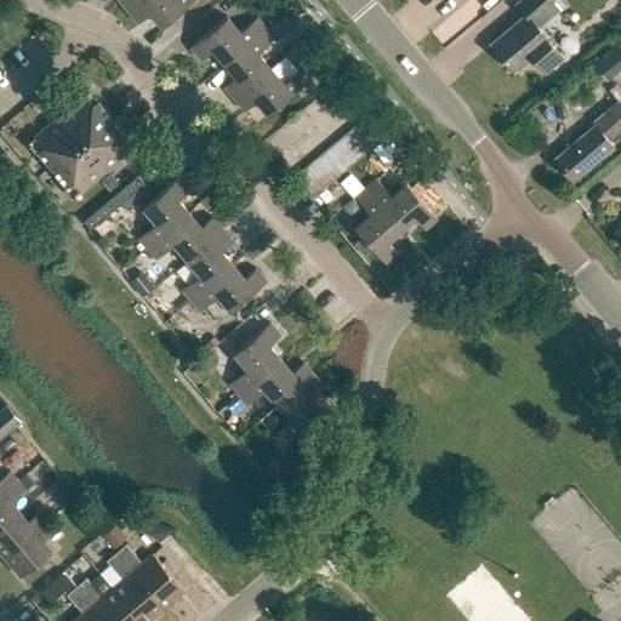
[(118,0),(127,11),(138,0),(118,0)]
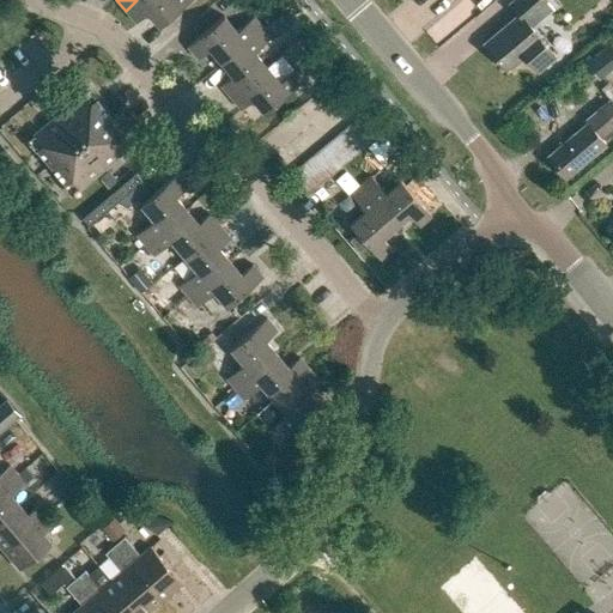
[(137,0),(126,11),(135,23),(137,22),(147,13),(149,16),(158,26),(190,0),(137,0)]
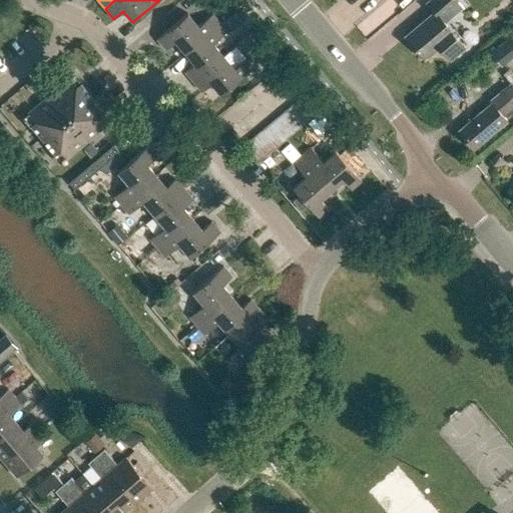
[(434,12),(406,36),(424,58),(438,45),(449,59),(463,47),(452,34),(453,33),(444,23),(453,15),(450,10),(459,2),(457,0),(429,0),(426,3),(434,12)]
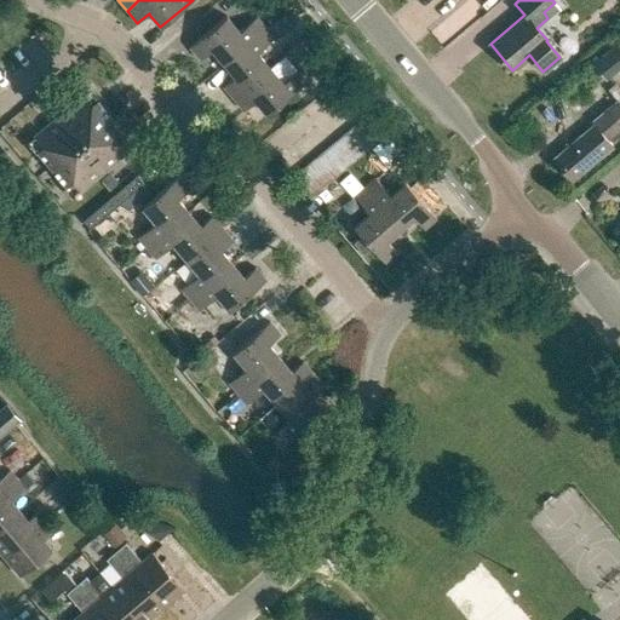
[(225,16),(189,47),(200,59),(212,50),(223,63),(265,28),(257,17),(239,32),(225,16)]
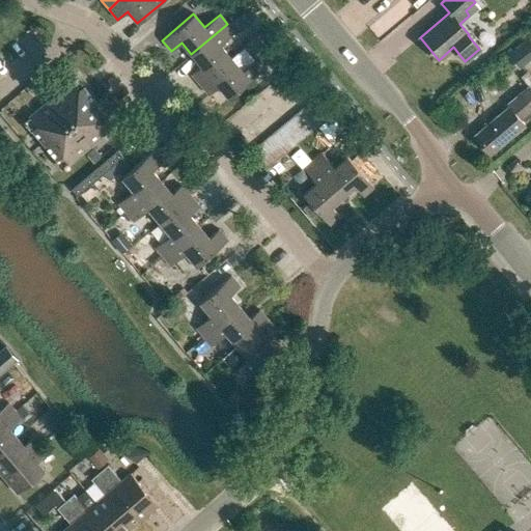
[(201,65),(191,74),(199,84),(230,58),(220,46),(234,32),(227,24),(191,54),(201,65)]
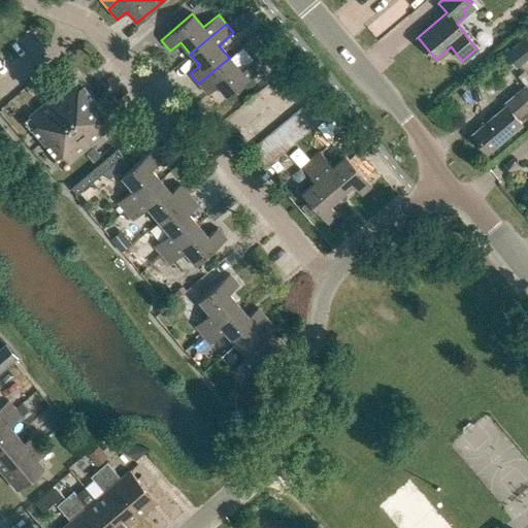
[(527,58),(527,41),(526,39),(505,55),(517,68),(527,58)]
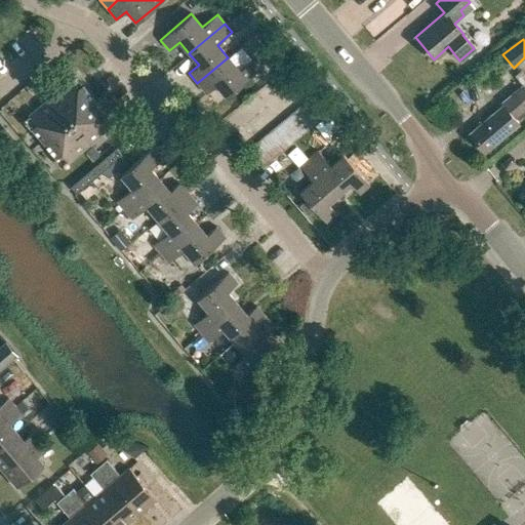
[(275,48),(265,57),(279,74),(288,66),(289,65),(275,48)]
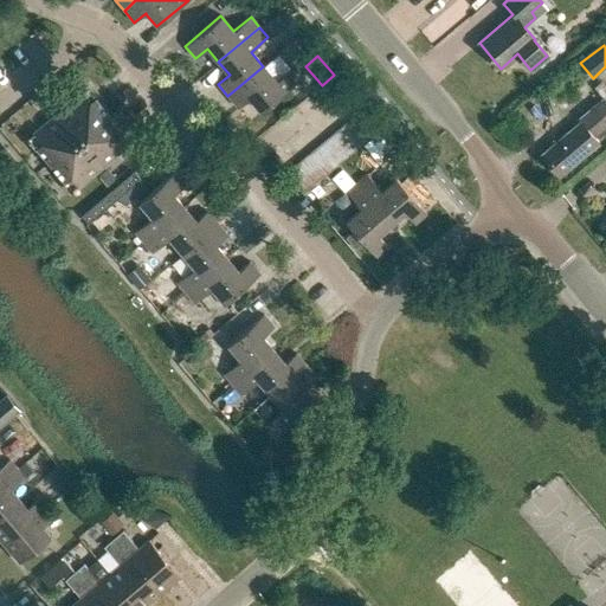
[(263,66),(227,96),(238,108),(249,98),(260,113),(302,77),(294,66),(276,82),(263,66)]
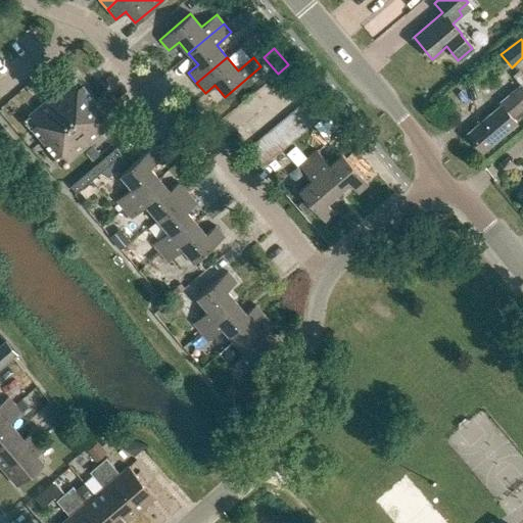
[(31,127),(56,157),(60,153),(67,161),(108,127),(101,119),(106,114),(81,85),(77,89),(69,81),(29,114),(35,123),(31,127)]
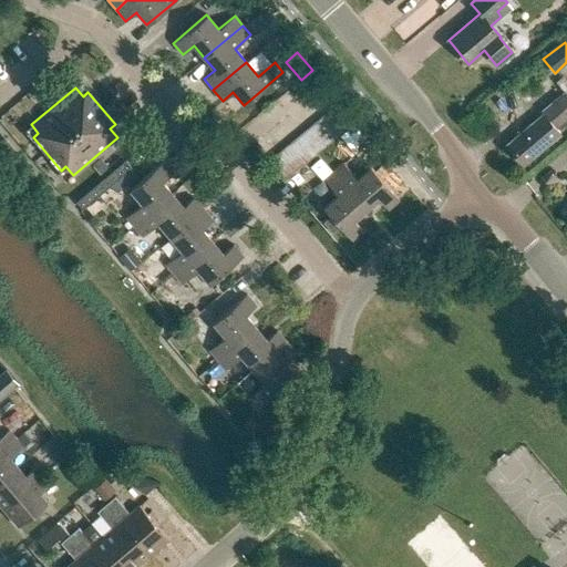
[(506,144),(523,164),(560,132),(555,126),(566,115),(566,94),(563,90),(540,111),(543,112),(506,144)]
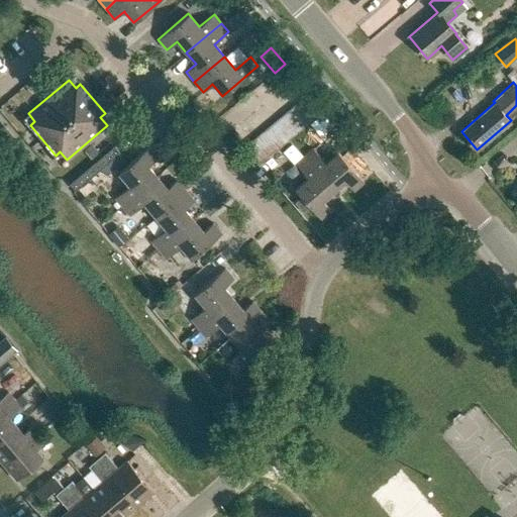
[(298,103),(289,110),(304,127),(312,120),(298,103)]
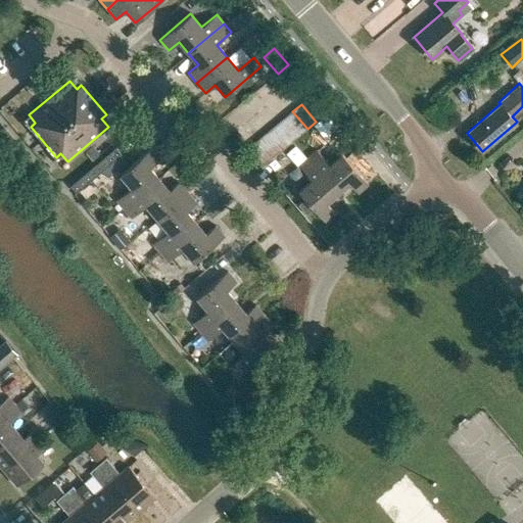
[(292,111),(284,119),(298,136),(307,129),(292,111)]
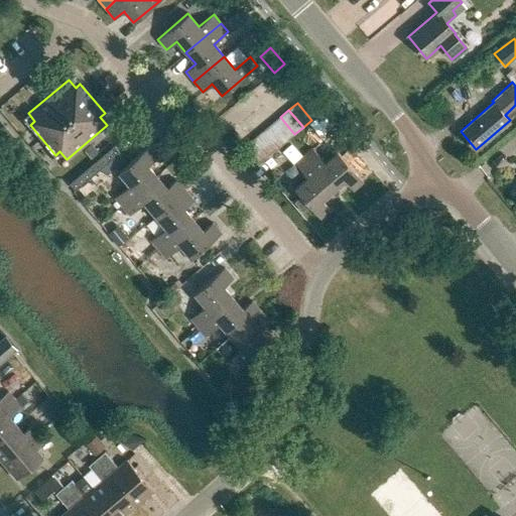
[(280,117),(271,124),(286,141),(294,134),(280,117)]
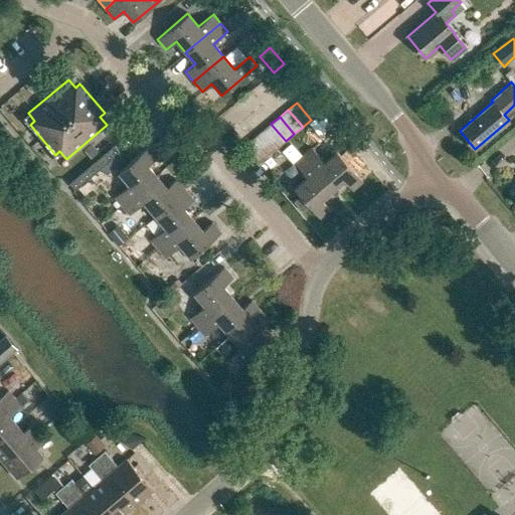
[(271,124),(263,131),(277,148),(286,141),(271,124)]
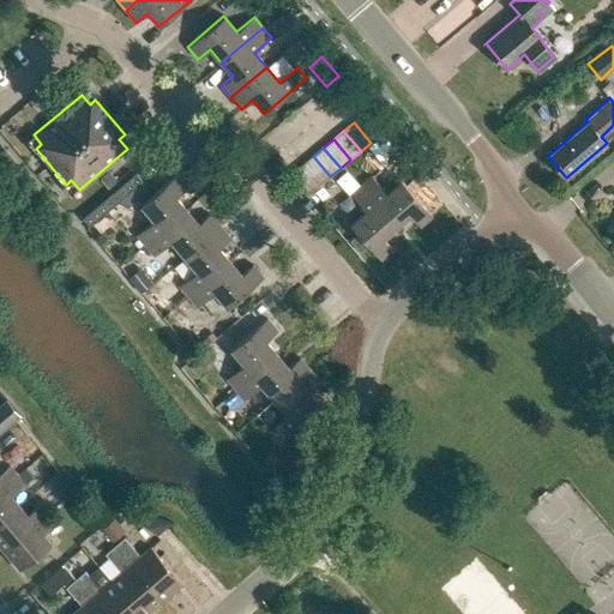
[(313,156),(302,164),(320,185),(330,176),(313,156)]
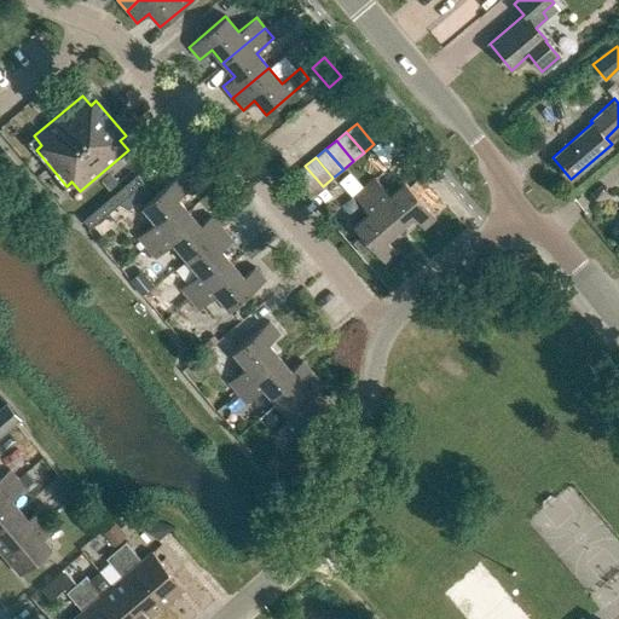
[(305,166),(295,175),(312,195),(323,186),(305,166)]
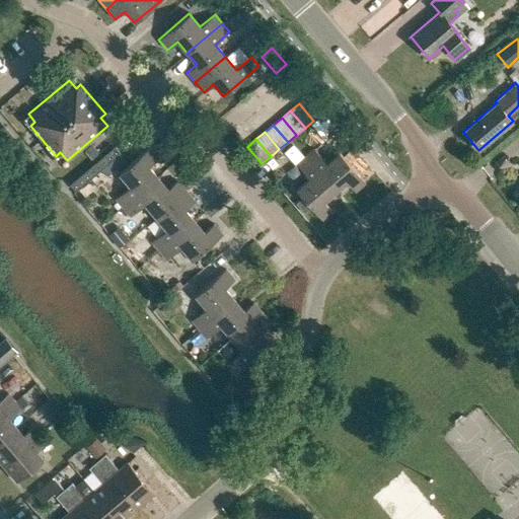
[(69,184),(75,192),(121,153),(115,147),(69,184)]
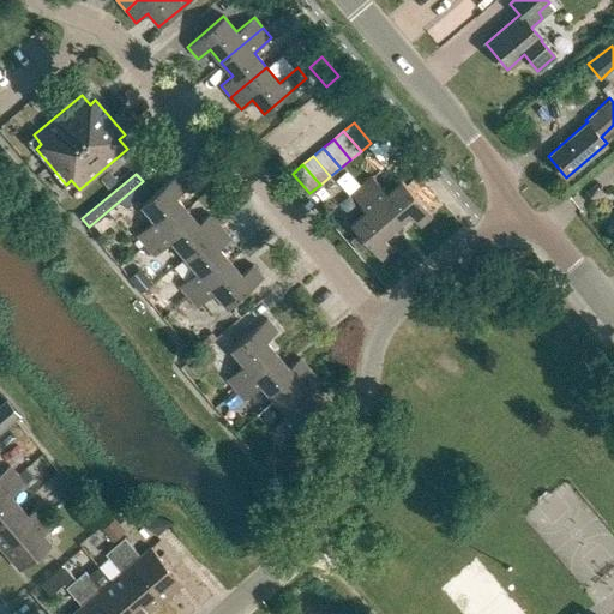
[(136,235),(145,246),(186,211),(175,197),(186,187),(176,175),(140,205),(154,221),(136,235)]
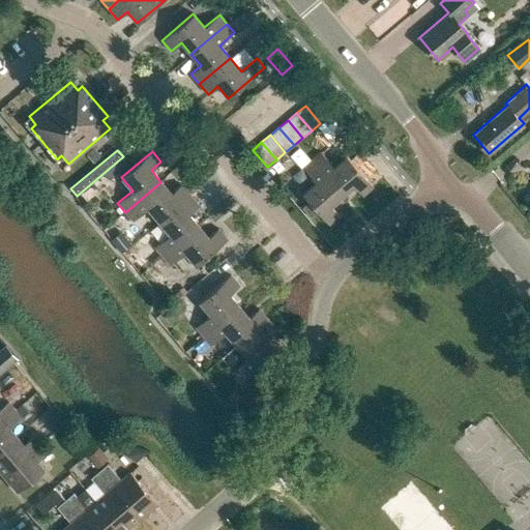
[(312,159),(342,196),(353,185),(362,196),(373,186),(346,155),(333,167),(320,152),(312,159)]
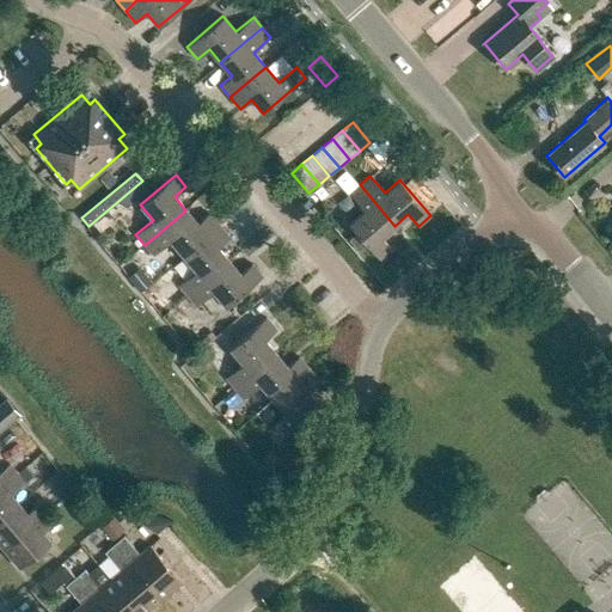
[(367,245),(379,259),(391,249),(381,237),(395,226),(360,184),(349,194),(363,210),(349,224),(356,233),(367,245)]
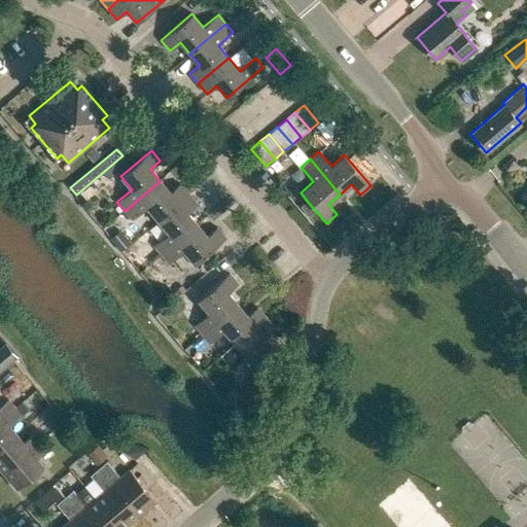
[(146,208),(157,220),(188,194),(180,183),(170,192),(160,181),(125,211),(132,220),(146,208)]
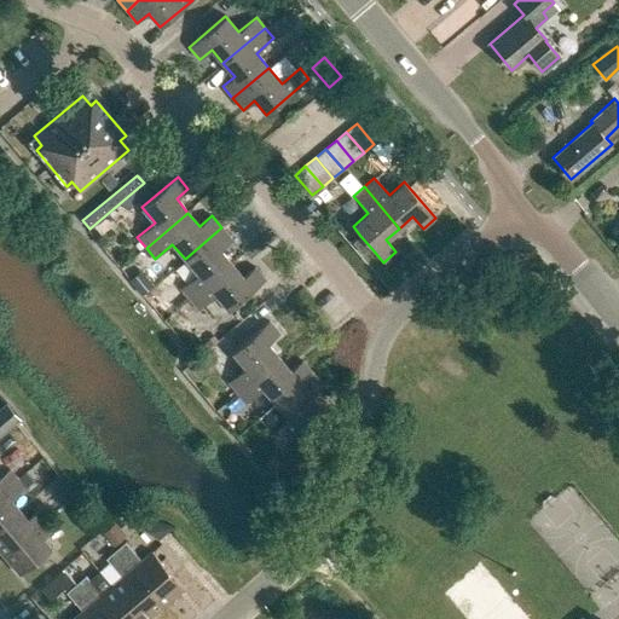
[(180,289),(189,299),(231,264),(219,250),(231,239),(221,227),(185,259),(197,275),(180,289)]
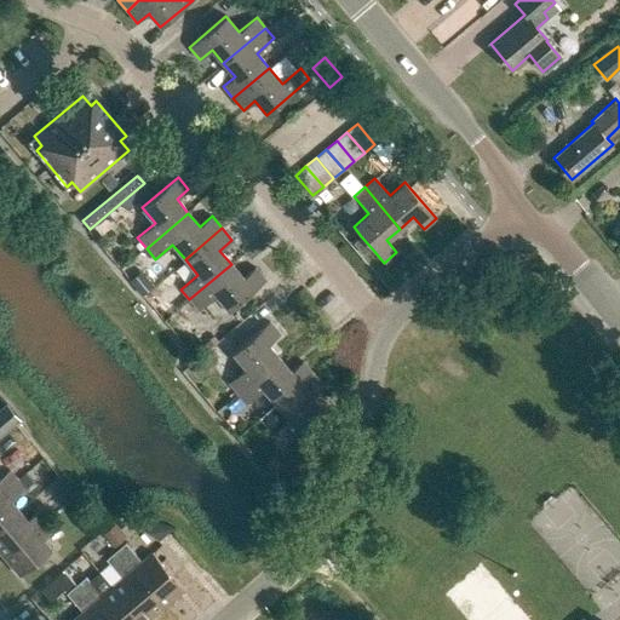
[(363,254),(372,248),(361,236),(352,244),(363,254)]
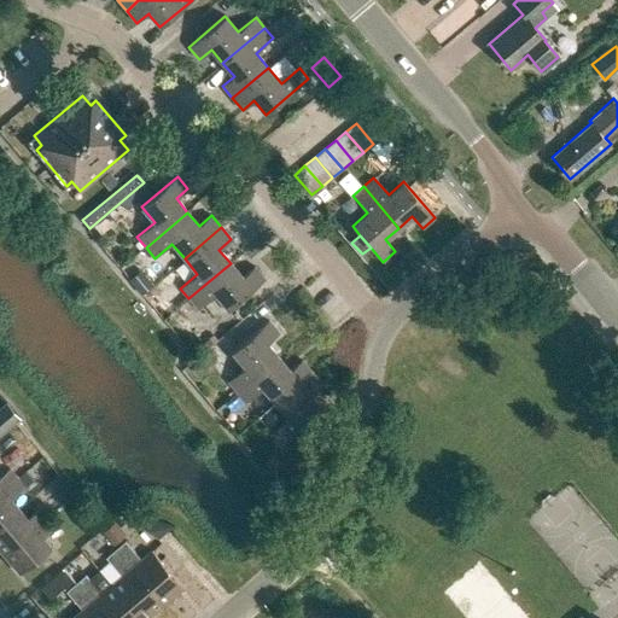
[(215,295),(228,309),(264,279),(254,267),(242,277),(231,263),(188,298),(198,309),(215,295)]
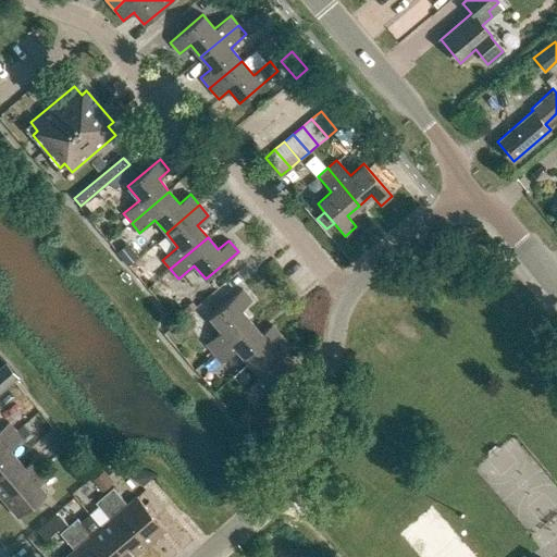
[(118,252),(130,267),(140,258),(128,243),(118,252)]
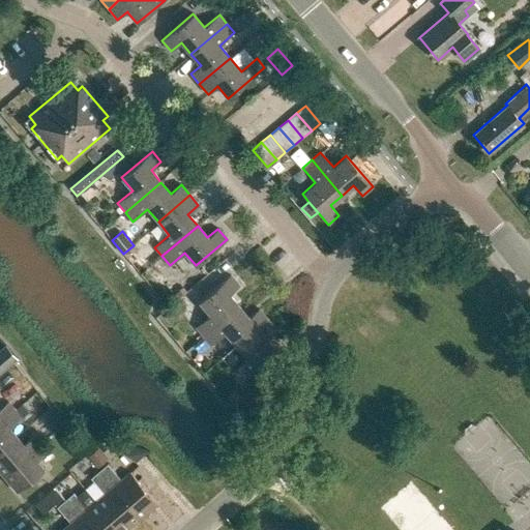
[(134,265),(141,274),(149,268),(142,259),(134,265)]
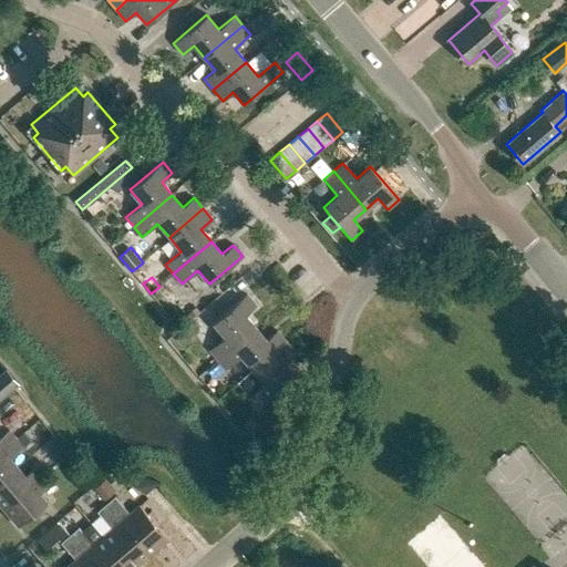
[(208,350),(217,360),(255,328),(245,315),(256,306),(246,295),(213,322),(225,337),(208,350)]
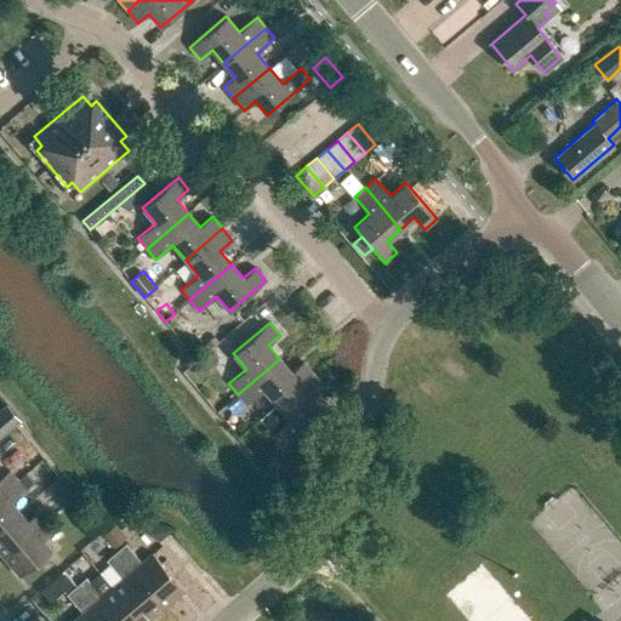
[(263,389),(277,405),(313,374),(303,363),(291,372),(279,359),(238,394),(246,405),(263,389)]
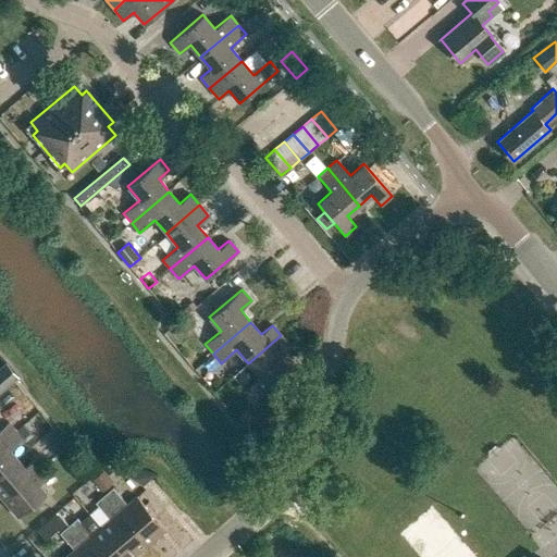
[(244,391),(252,400),(291,368),(280,355),(291,346),(281,335),(248,363),(260,376),(244,391)]
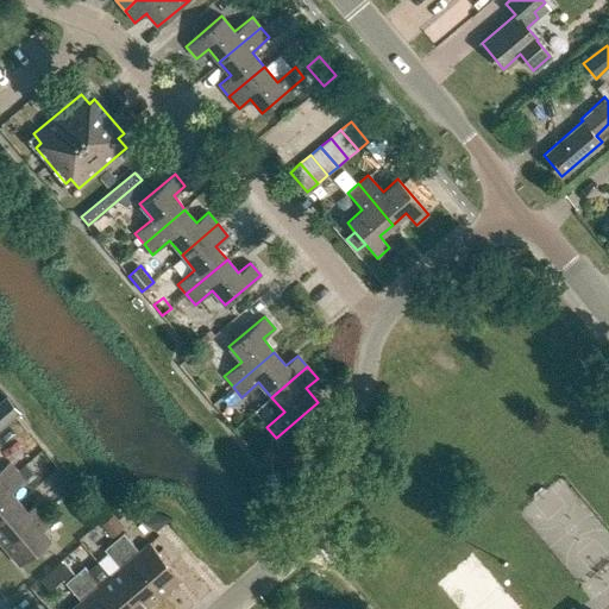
[(4,396),(0,400),(0,427),(18,412),(4,396)]
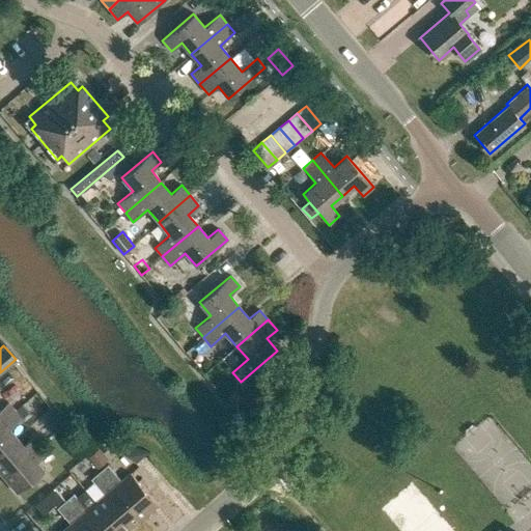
[(233,390),(225,396),(233,407),(242,399),(233,390)]
